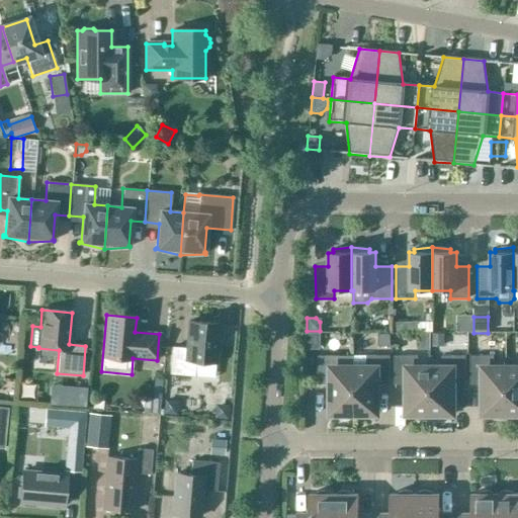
[(188,322),(186,349),(171,348),(169,374),(193,376),(194,361),(216,363),(219,325),(188,322)]
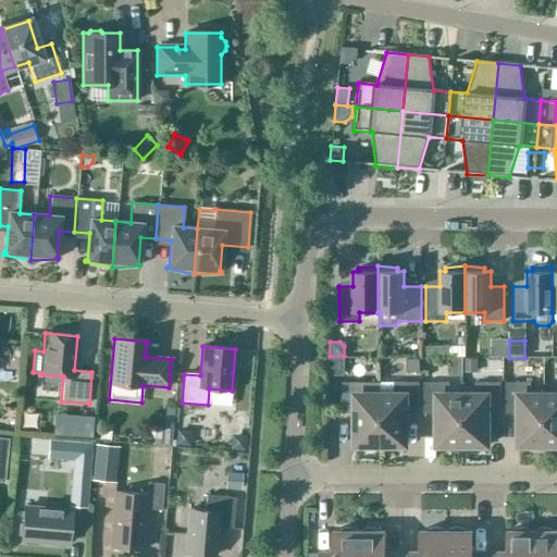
[(448,358),(450,358),(450,347),(422,347),(422,358),(448,358)]
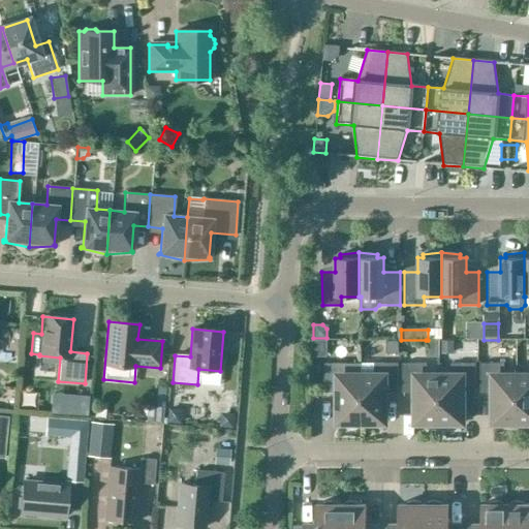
[(370,338),(370,354),(381,354),(382,338),(370,338)]
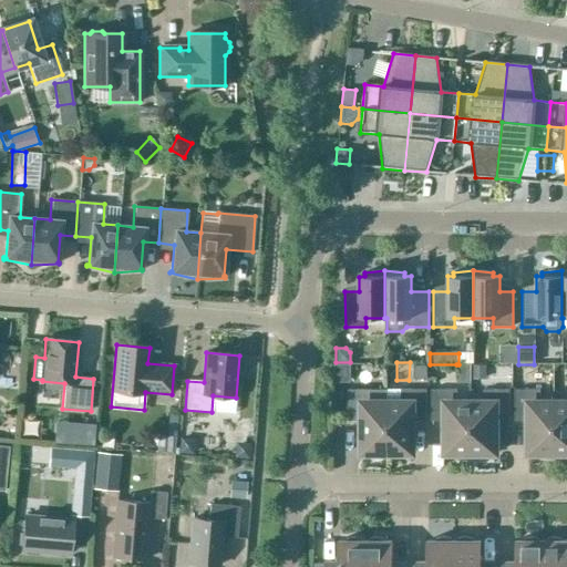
[(348,381),(348,364),(333,364),(333,381),(348,381)]
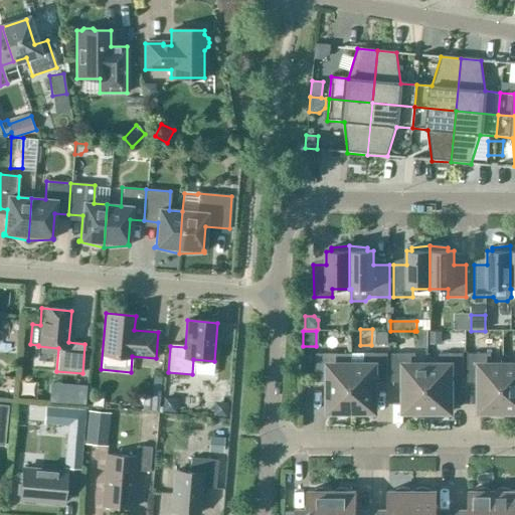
[(426,331),(416,331),(414,331),(414,347),(426,347),(426,343),(426,331)]
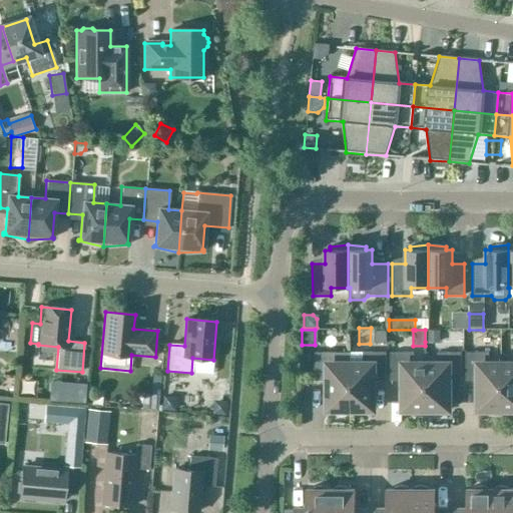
[(425,330),(425,342),(439,342),(439,330),(429,330),(425,330)]
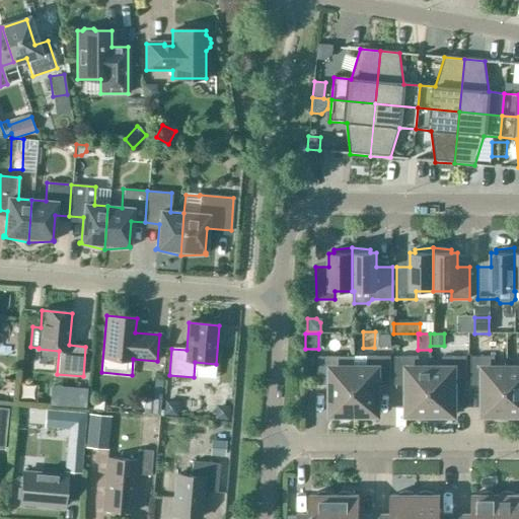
[(378,347),(390,347),(390,335),(378,335),(378,347)]
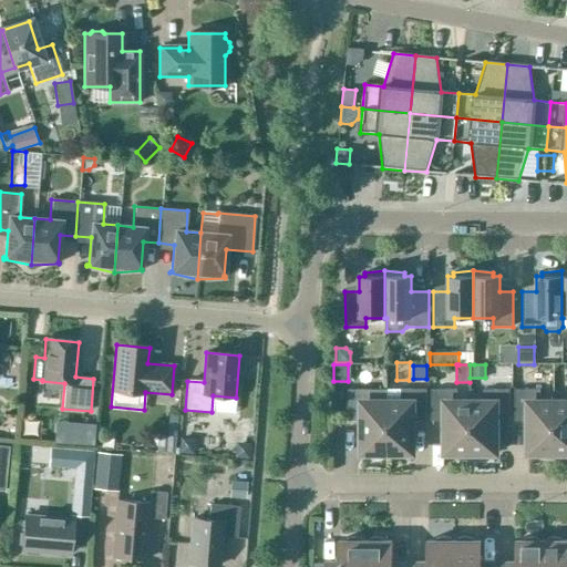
[(383,459),(387,459),(387,402),(387,390),(348,390),(348,421),(361,421),(361,453),(364,453),(364,456),(383,459)]
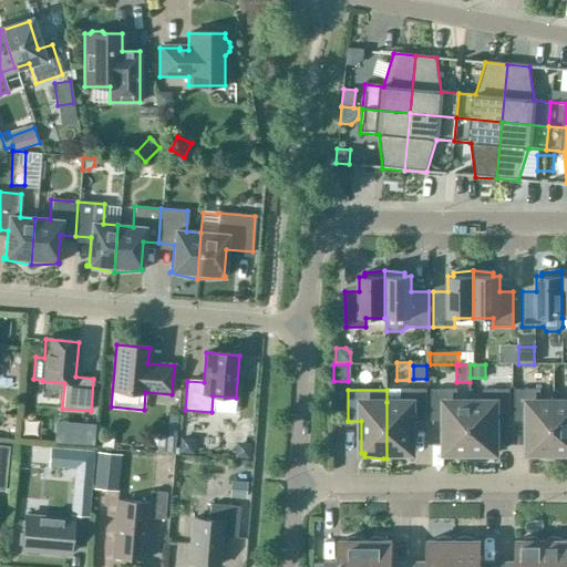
[(387,402),(387,459),(390,459),(409,456),(409,453),(412,453),(412,421),(426,421),(426,390),(401,390),(401,402),(387,402)]
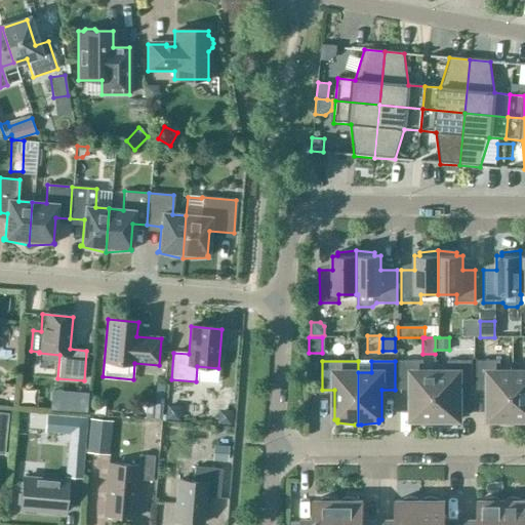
[(432,425),(435,425),(435,372),(422,372),(422,361),(399,361),(399,390),(411,390),(411,419),(414,419),(414,422),(432,425)]
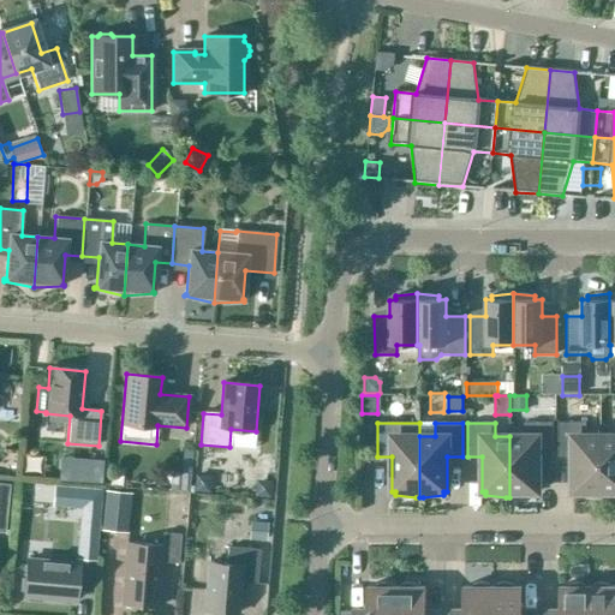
[(509,436),(509,497),(514,497),(535,495),(535,491),(537,491),(537,457),(553,457),(553,423),(525,423),(525,436),(509,436)]
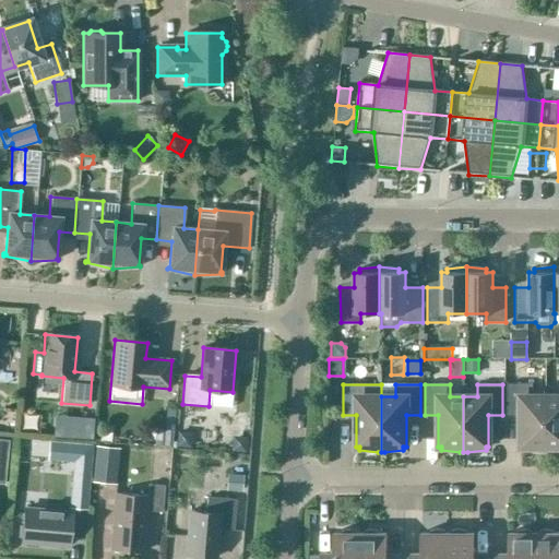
[(542,452),(545,452),(546,396),(532,396),(532,384),(507,384),(507,415),(521,415),(521,447),(523,447),(523,450),(542,452)]
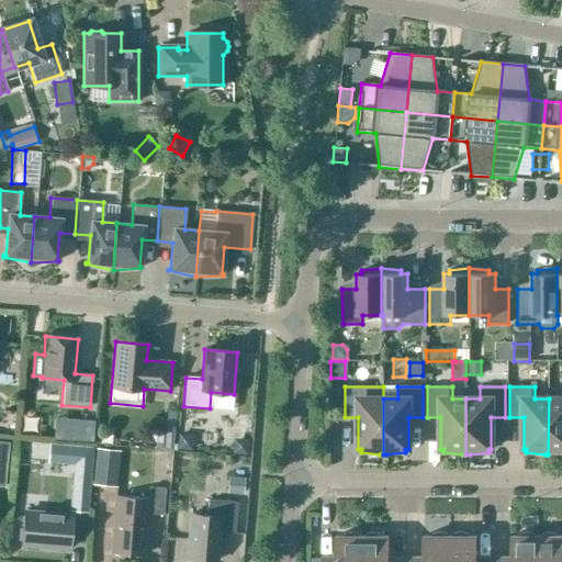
[(561,398),(549,398),(548,454),(552,454),(561,452),(561,398)]
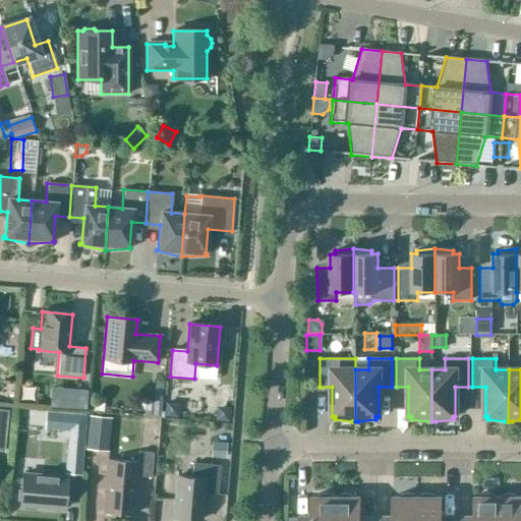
[(71,398),(70,406),(84,407),(85,393),(77,393),(71,398)]
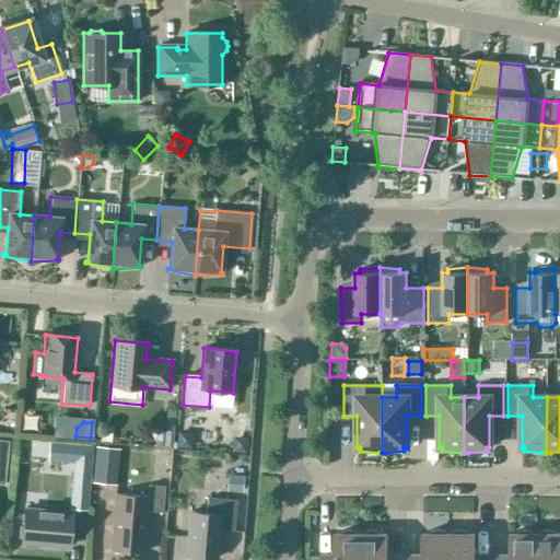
[(155,430),(154,445),(170,446),(171,431),(155,430)]
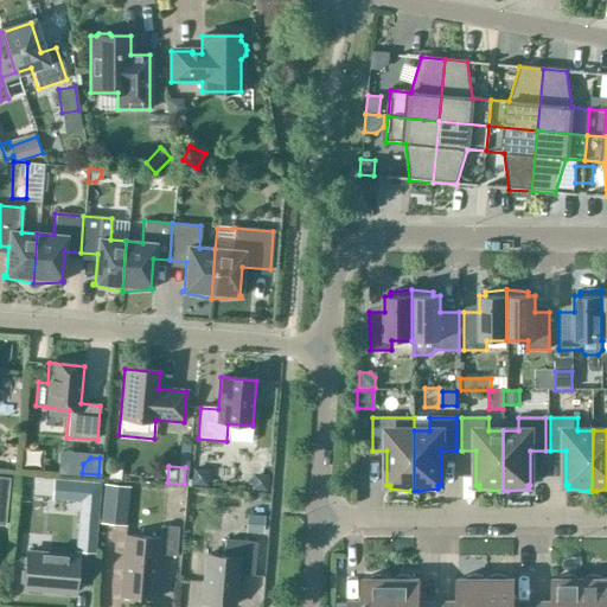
[(206,485),(208,472),(193,471),(192,484),(206,485)]
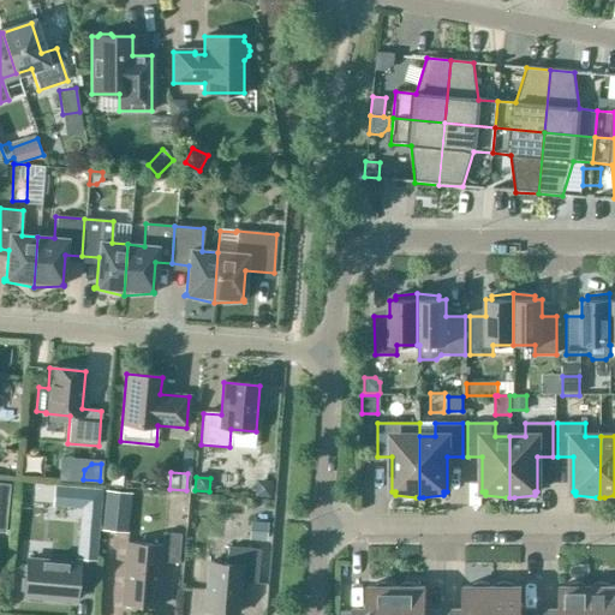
[(273,482),(264,481),(257,487),(257,496),(272,497),(273,482)]
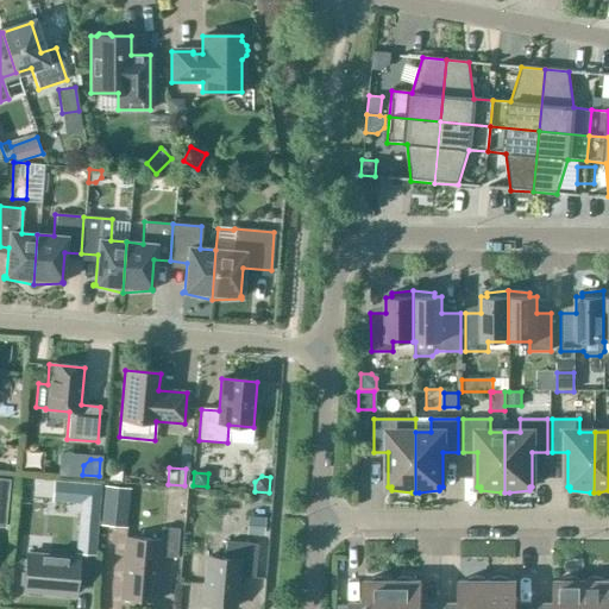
[(80,521),(77,553),(95,554),(98,522),(101,485),(83,484),(80,521)]
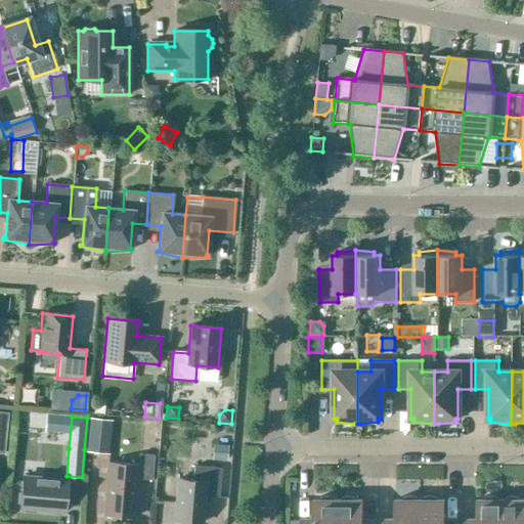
[(86,451),(108,453),(112,420),(89,418),(86,451)]
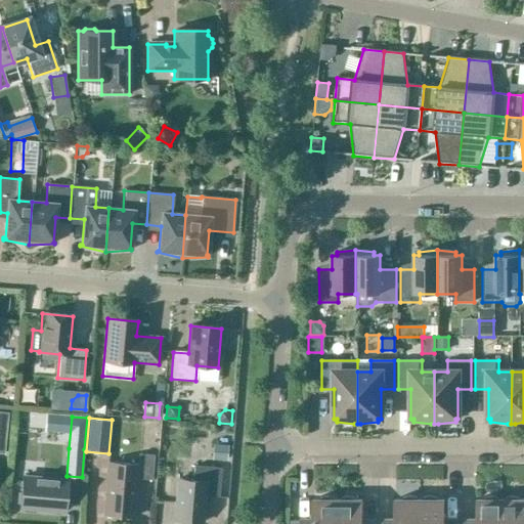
[(225,461),(226,446),(216,445),(215,460),(225,461)]
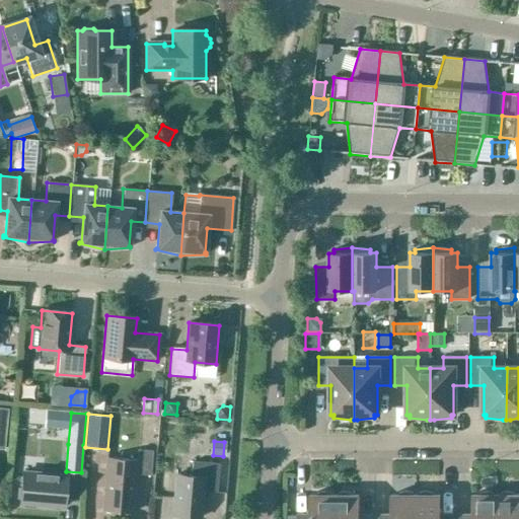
[(101,510),(133,513),(136,474),(150,475),(152,451),(137,450),(137,460),(106,458),(101,510)]
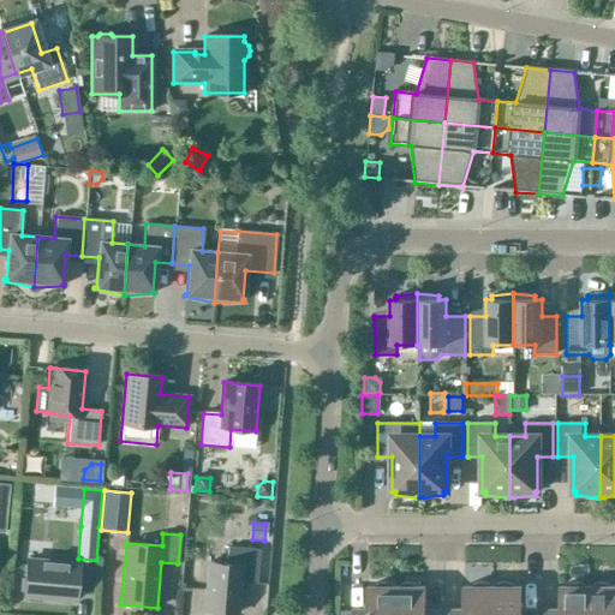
[(204,611),(237,614),(239,581),(257,583),(260,549),(227,545),(226,565),(209,562),(204,611)]
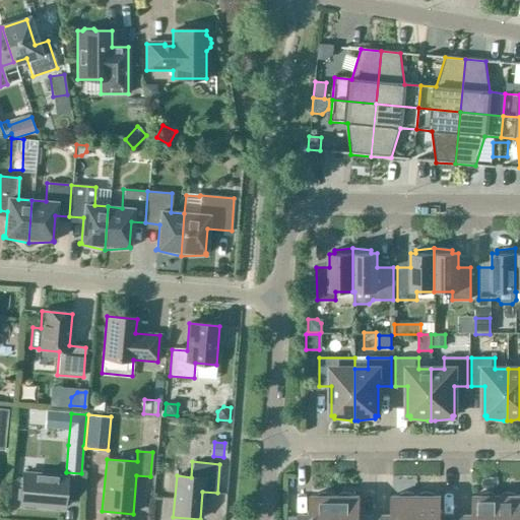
[(20,504),(63,508),(66,477),(22,473),(20,504)]
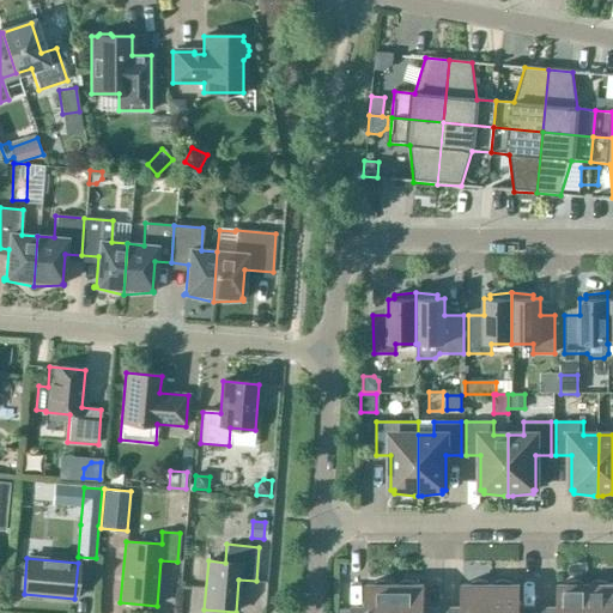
[(612,612),(612,584),(587,586),(586,612),(612,612)]
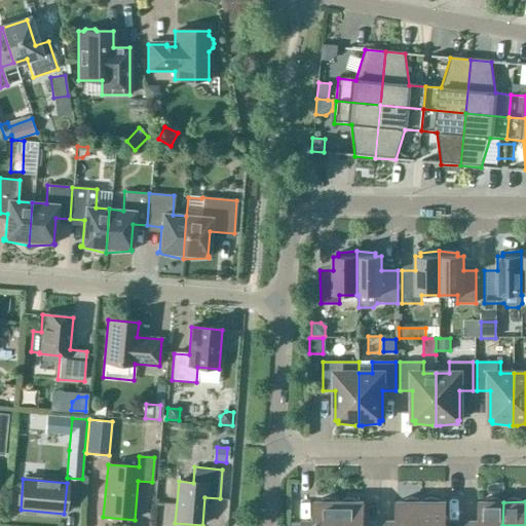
[(338,525),(339,502),(314,502),(313,525),(338,525)]
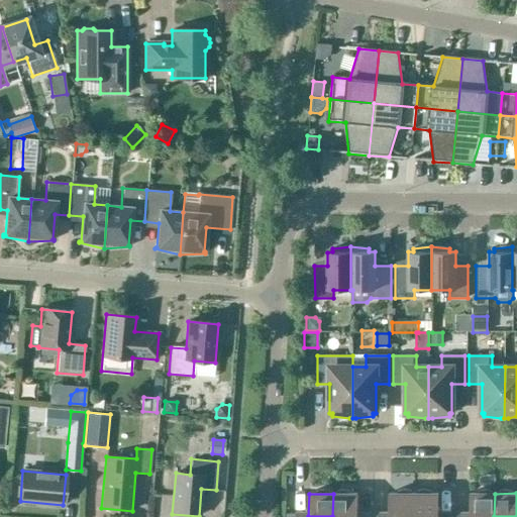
[(333,494),(332,516),(356,516),(356,494),(333,494)]
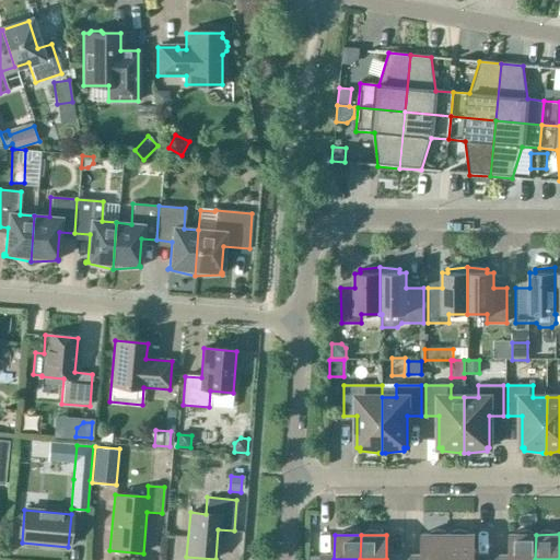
[(447,559),(448,535),(422,535),(421,559),(447,559)]
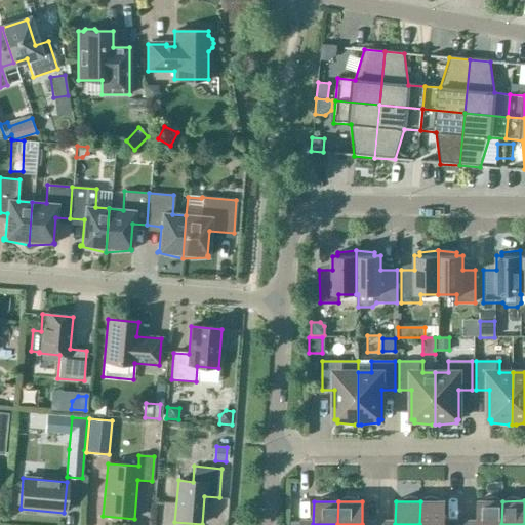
[(420,501),(419,524),(444,524),(445,501),(420,501)]
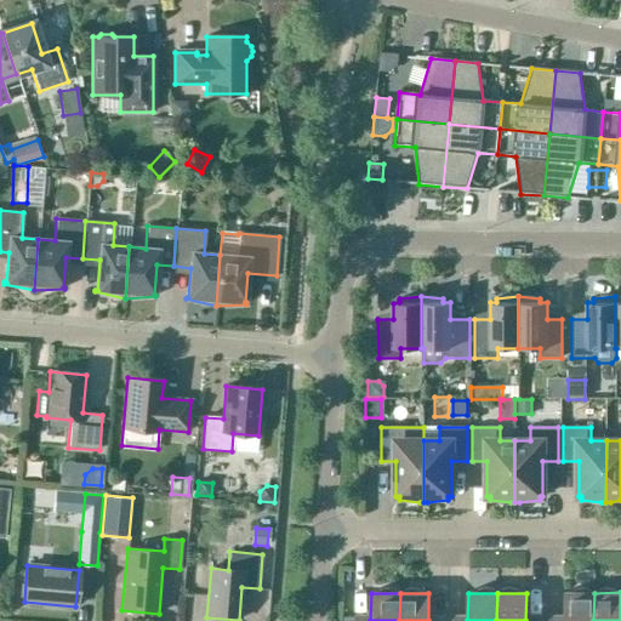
[(593,620),(594,593),(565,593),(564,620),(593,620)]
